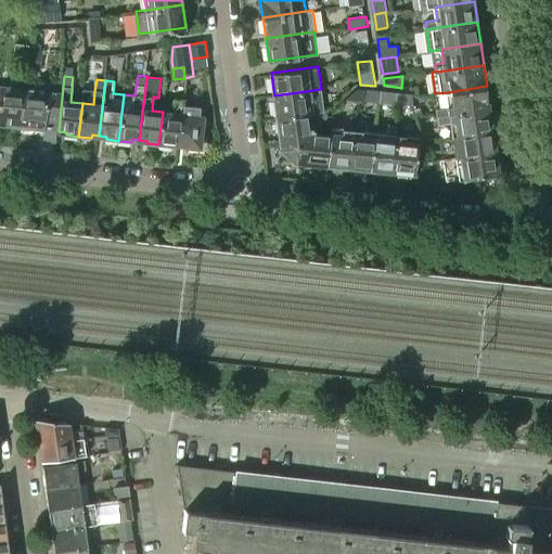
[(0,125),(21,127),(25,89),(0,86),(0,125)]
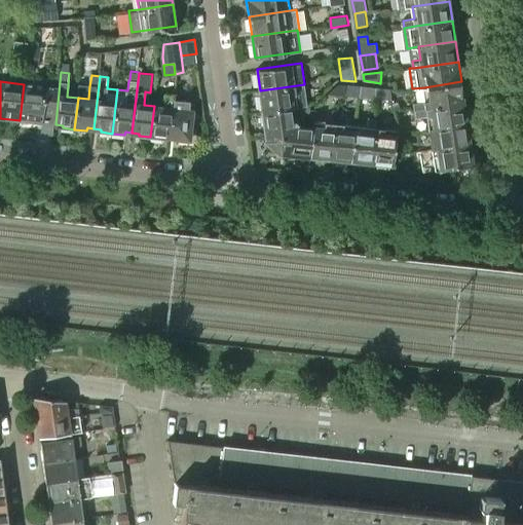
[(415,109),(427,107),(463,102),(461,81),(424,87),(426,101),(414,102),(415,109)]
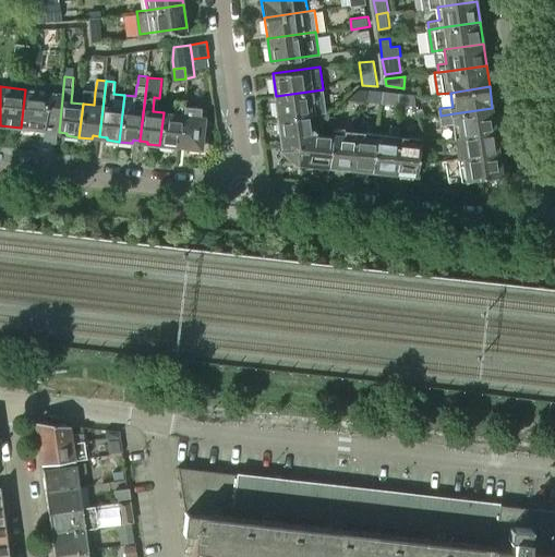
[(276,96),(279,117),(328,110),(328,109),(326,110),(323,88),(323,89),(276,96)]
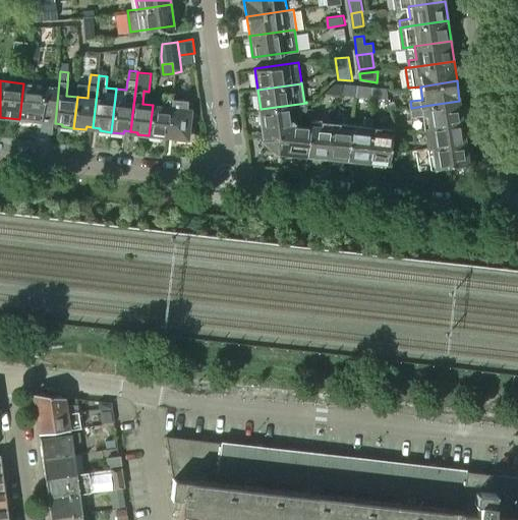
[(23,83),(19,119),(43,122),(44,112),(55,113),(58,87),(23,83)]
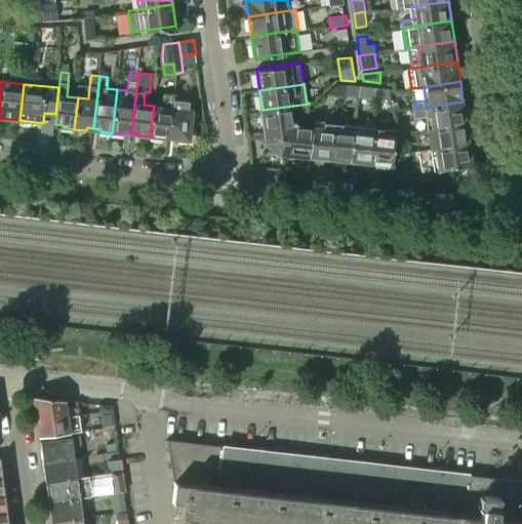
[(376,87),(361,85),(360,97),(375,98),(376,87)]
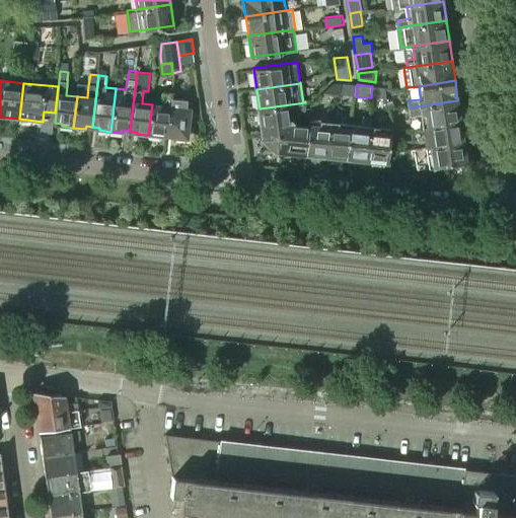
[(386,88),(372,86),(371,97),(387,99),(386,88)]
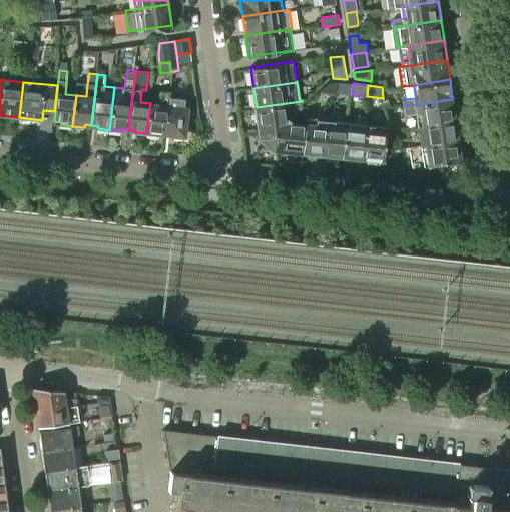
[(159,132),(165,133),(169,93),(161,92),(160,104),(150,103),(146,133),(158,135),(159,132)]
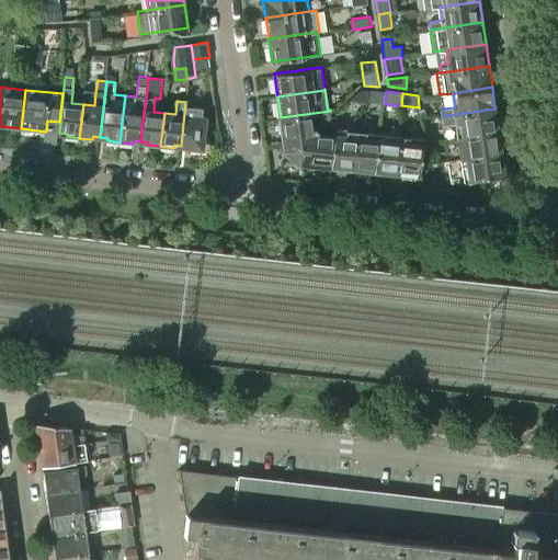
[(185,102),(181,146),(192,147),(191,149),(203,150),(205,150),(206,150),(207,149),(208,148),(209,146),(209,145),(209,144),(209,143),(209,141),(208,139),(207,138),(205,137),(204,137),(206,117),(201,116),(202,109),(186,106),(186,102),(185,102)]
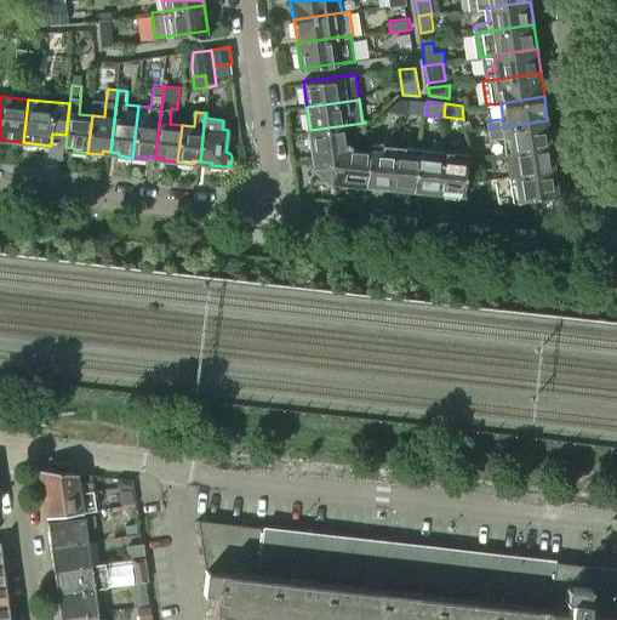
[(504,126),(507,151),(550,144),(547,120),(504,126)]
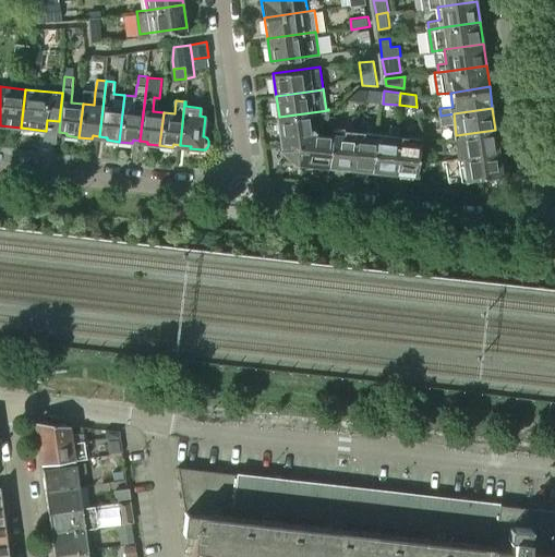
[(281,148),(290,157),(329,114),(328,110),(279,117),(284,147),(281,148)]
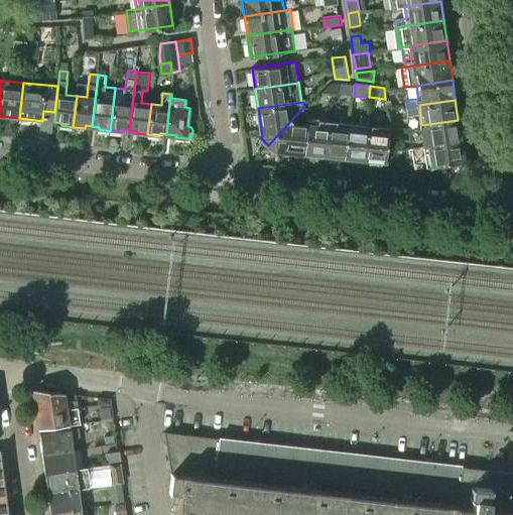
[(277,150),(305,153),(308,119),(310,106),(304,106),(268,145),(276,151),(277,150)]
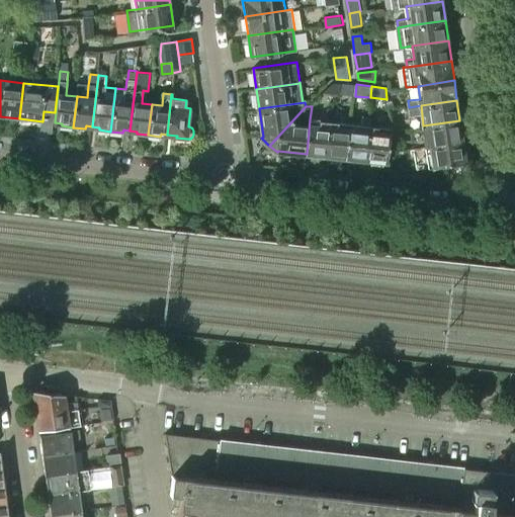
[(346,158),(366,160),(370,126),(371,116),(364,115),(363,125),(350,123),(346,158)]
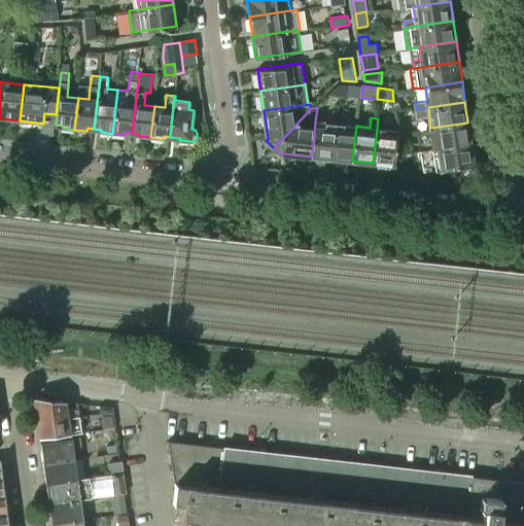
[(312,156),(333,159),(336,124),(315,121),(312,156)]
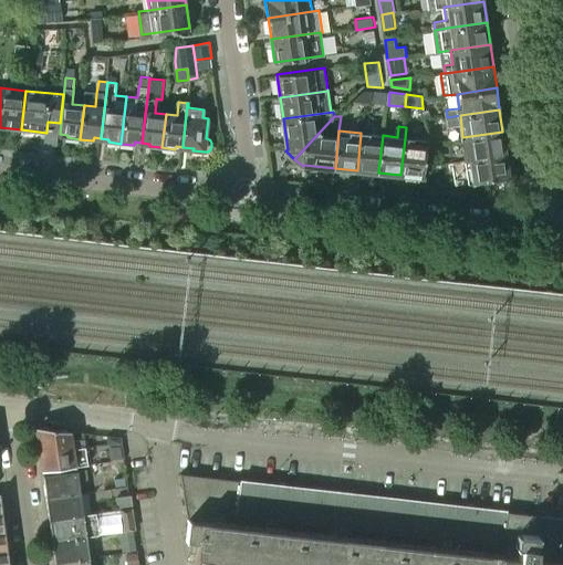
[(462,137),(466,159),(506,154),(502,132),(462,137)]
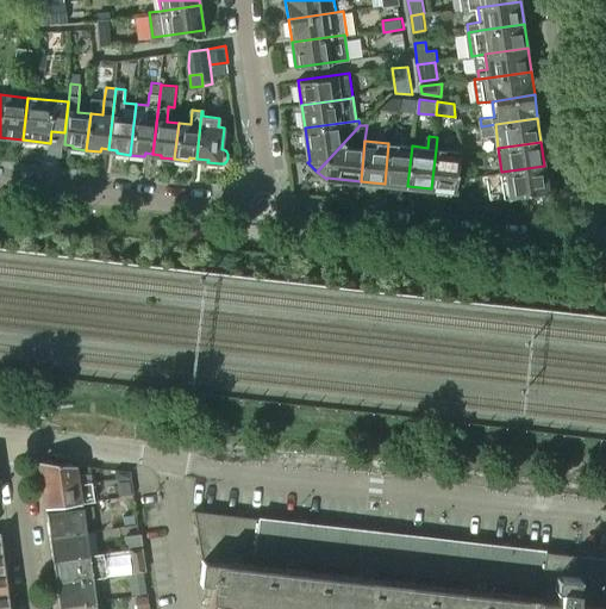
[(385,184),(407,186),(412,145),(388,143),(385,184)]
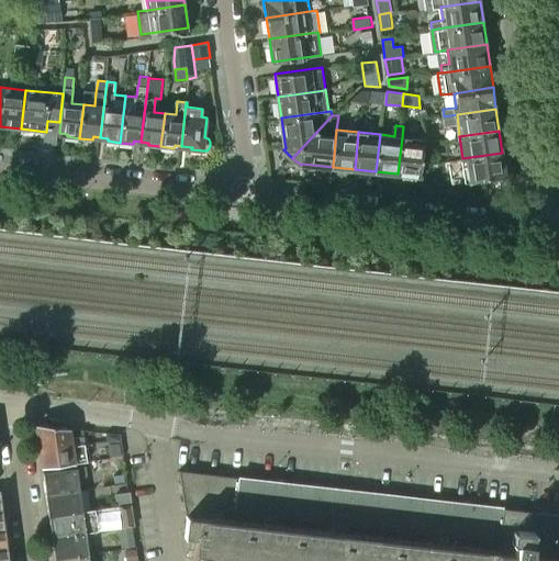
[(402,137),(398,174),(421,177),(424,139),(402,137)]
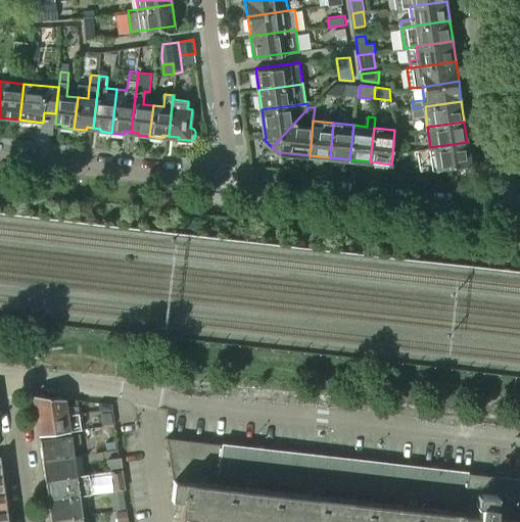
[(467,142),(430,147),(433,169),(455,165),(455,167),(456,168),(457,170),(458,171),(459,172),(460,172),(462,172),(463,173),(464,172),(466,172),(467,171),(468,170),(469,169),(470,168),(470,165),(470,164),(470,163),(467,142)]
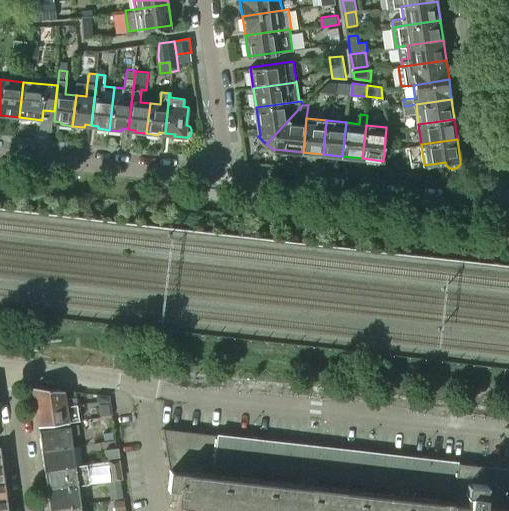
[(33,389),(36,406),(66,402),(66,405),(77,403),(76,396),(65,398),(64,389),(37,386),(33,389)]
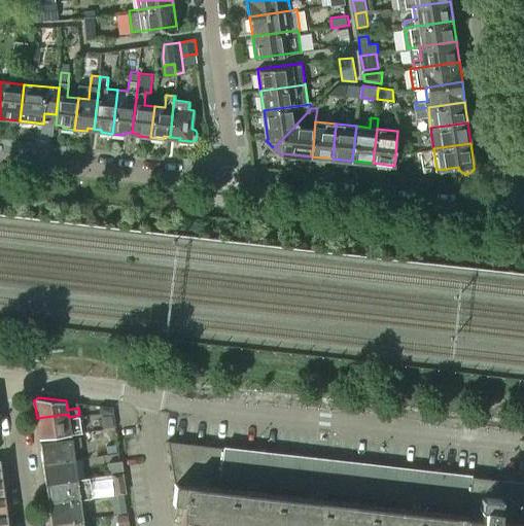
[(68,414),(37,418),(39,437),(70,433),(69,424),(80,422),(79,415),(68,417),(68,414)]
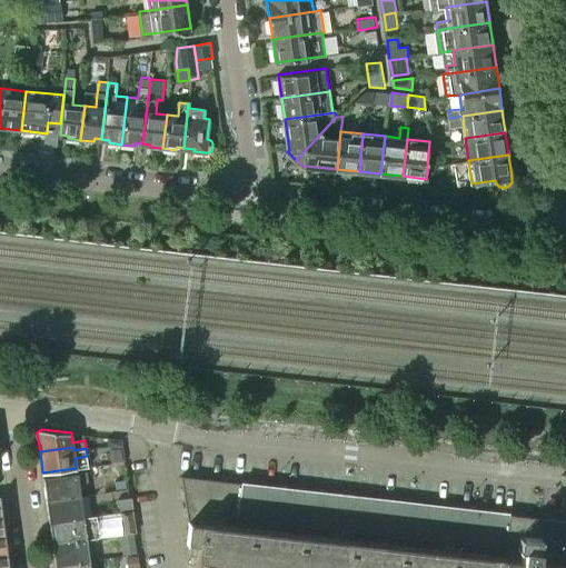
[(43,477),(46,499),(80,495),(79,482),(89,481),(88,470),(43,477)]
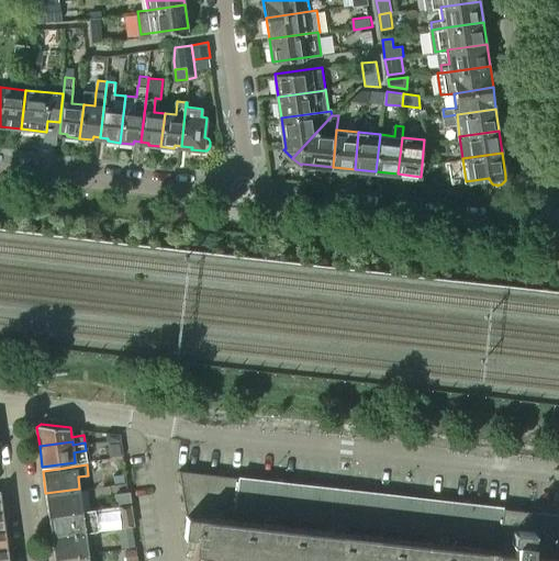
[(188,517),(191,537),(190,548),(196,549),(194,556),(246,560),(558,560),(558,514),(528,509),(527,519),(505,516),(506,507),(180,470),(187,514),(188,514),(188,517)]
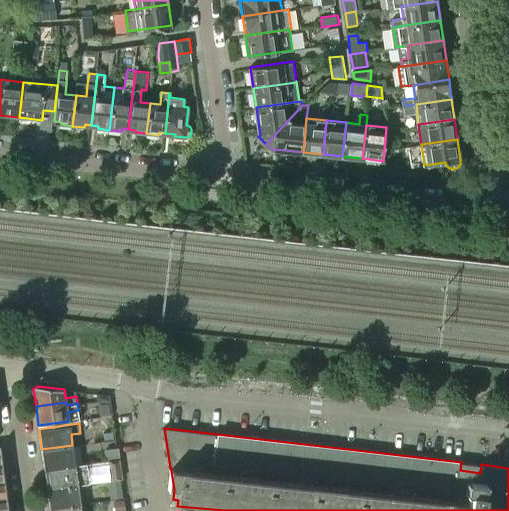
[(41,449),(44,468),(75,464),(72,445),(41,449)]
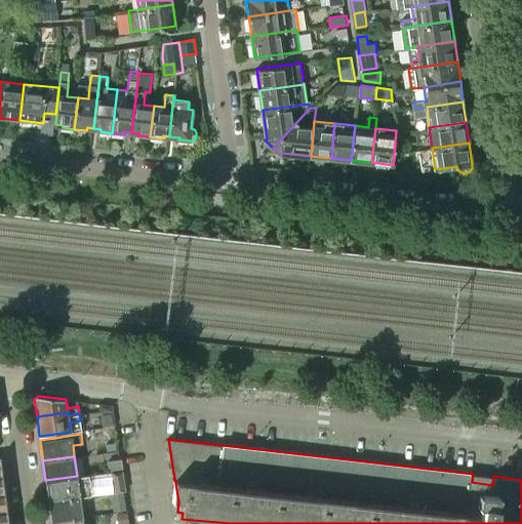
[(45,480),(48,500),(80,496),(91,494),(89,475),(77,476),(45,480)]
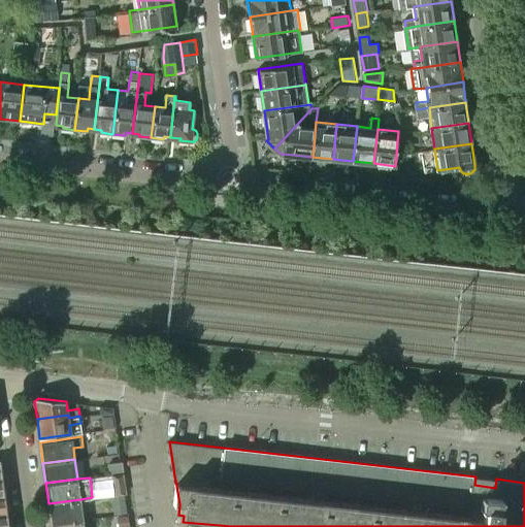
[(48,503),(51,524),(83,519),(80,499),(48,503)]
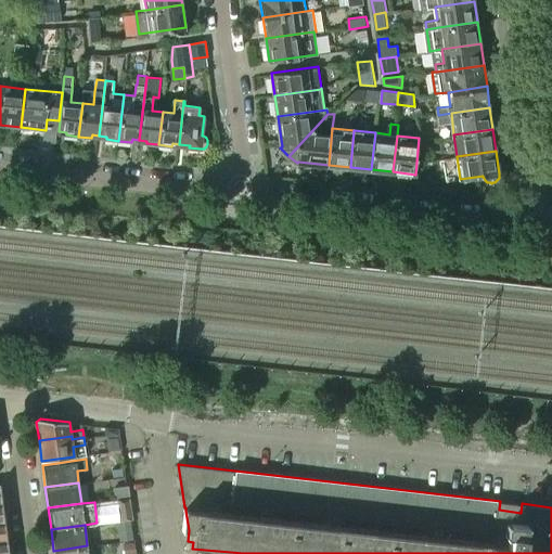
[(0,539),(0,553),(10,553),(8,538),(0,539)]
